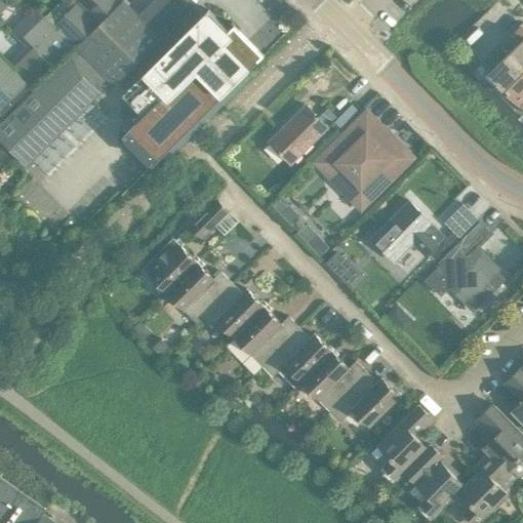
[(112,85),(158,39),(196,2),(193,0),(154,0),(136,17),(122,3),(98,26),(0,124),(0,142),(26,168),(111,84),(112,85)]
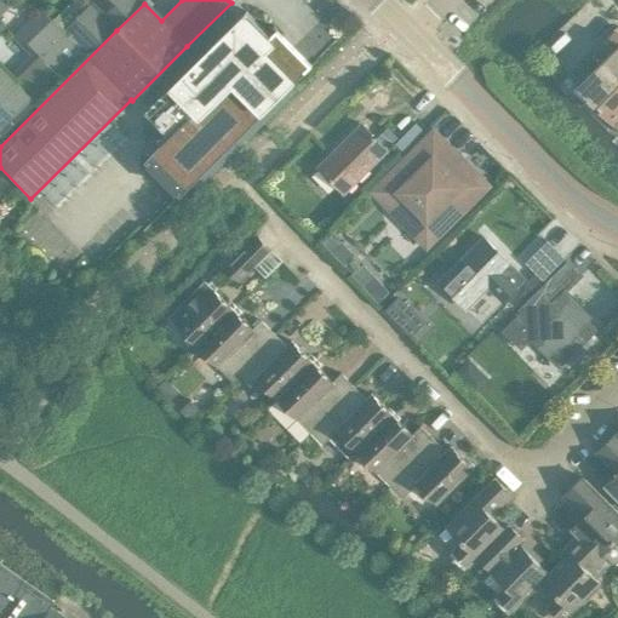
[(114,29),(137,6),(130,0),(95,0),(90,5),(114,29)]
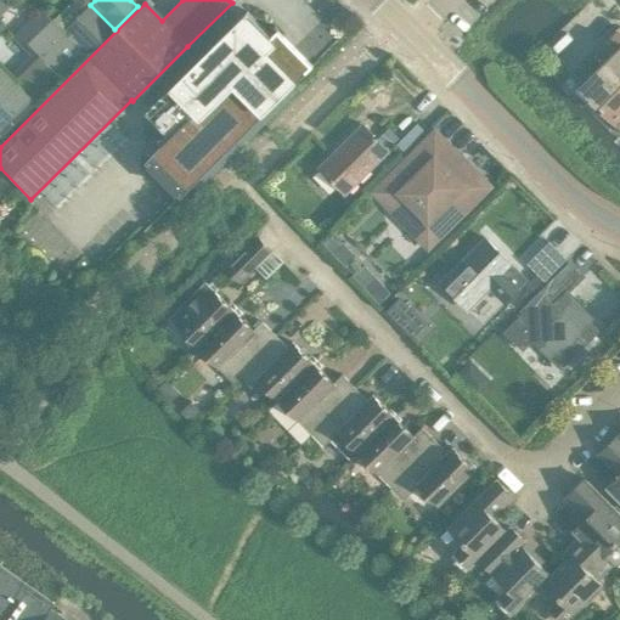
[(89,7),(65,32),(89,55),(112,32),(89,7)]
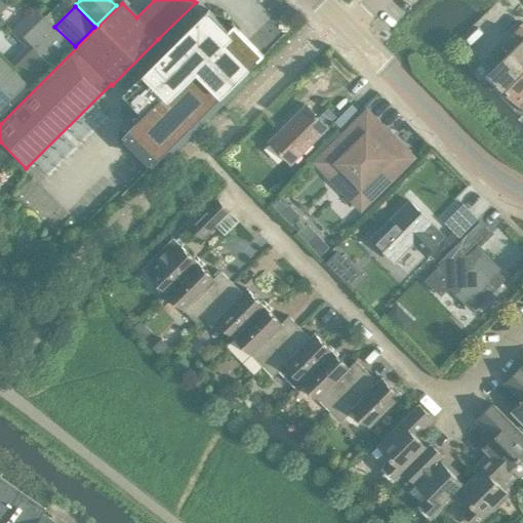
[(150,168),(246,73),(260,57),(232,28),(227,32),(206,11),(120,96),(142,117),(120,138),(150,168)]
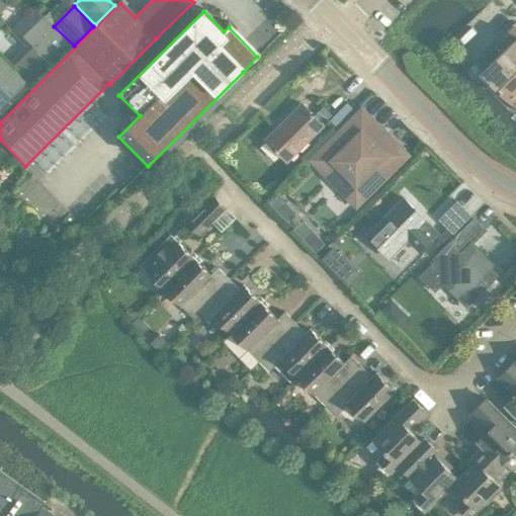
[(21,38),(52,69),(72,49),(41,18),(21,38)]
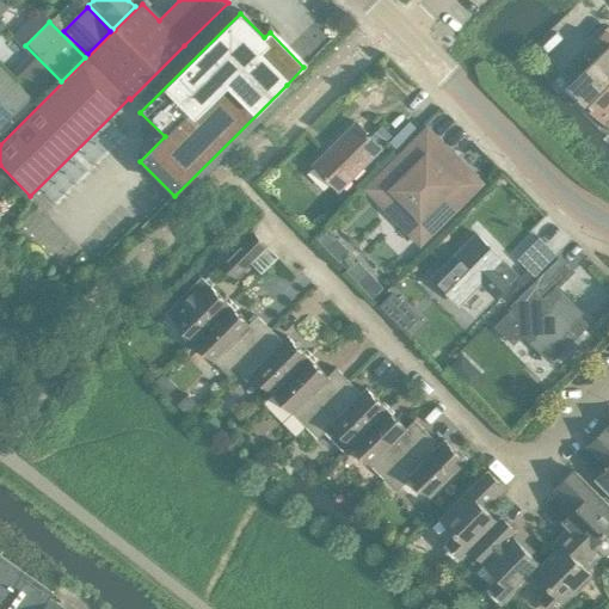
[(608,34),(604,29),(592,41),(602,50),(586,67),(608,90),(608,34)]
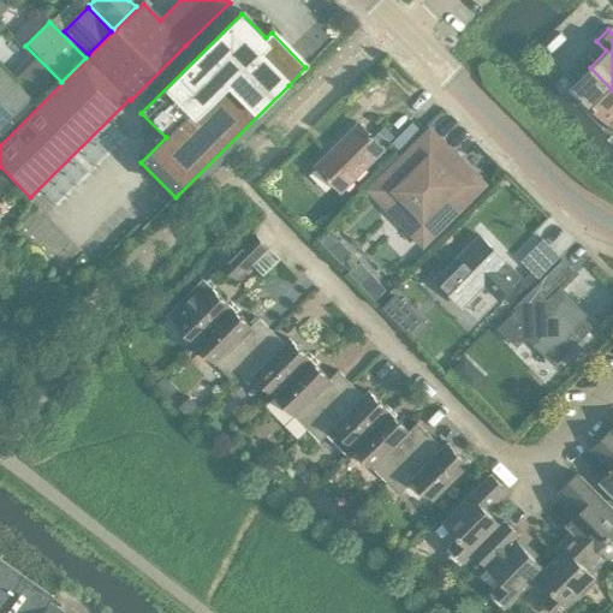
[(612,90),(590,67),(573,83),(564,73),(552,85),(573,107),(579,101),(612,134),(612,90)]
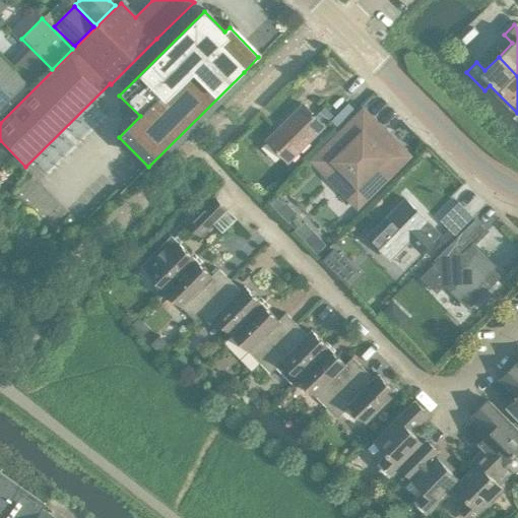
[(0,110),(25,84),(0,59),(0,110)]
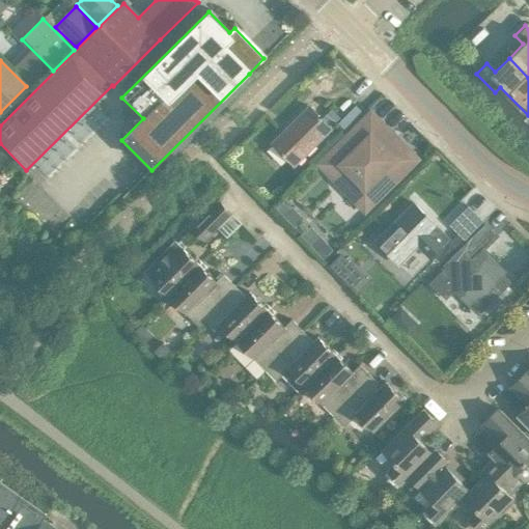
[(325,81),(324,81),(323,81),(322,81),(319,82),(318,83),(317,84),(317,85),(316,86),(316,87),(316,88),(316,90),(316,91),(317,92),(317,93),(318,94),(319,95),(322,95),(323,96),(324,96),(325,96),(327,95),(328,95),(329,94),(330,93),(330,92),(331,91),(331,90),(331,88),(331,87),(331,86),(330,85),(330,84),(329,83),(328,82),(327,81),(325,81)]
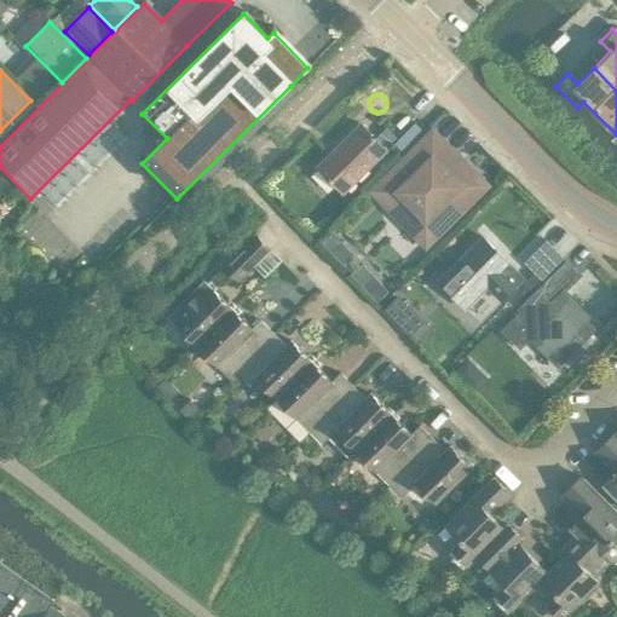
[(385,153),(358,126),(316,169),(341,195),(385,153)]
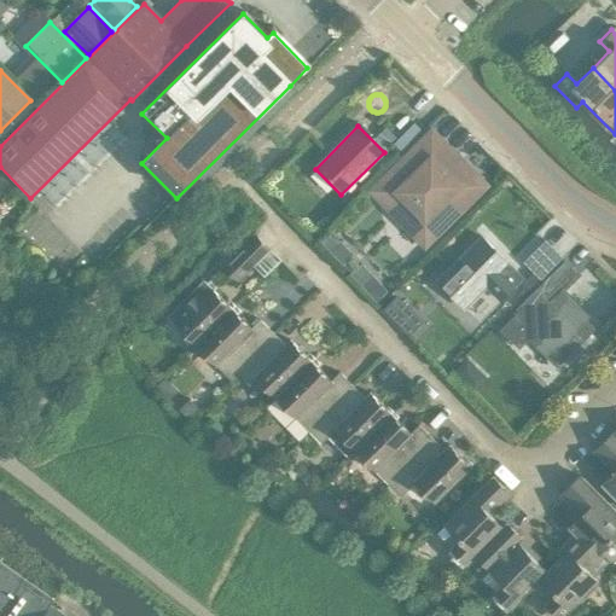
[(368,193),(423,248),(484,187),(430,132),(368,193)]
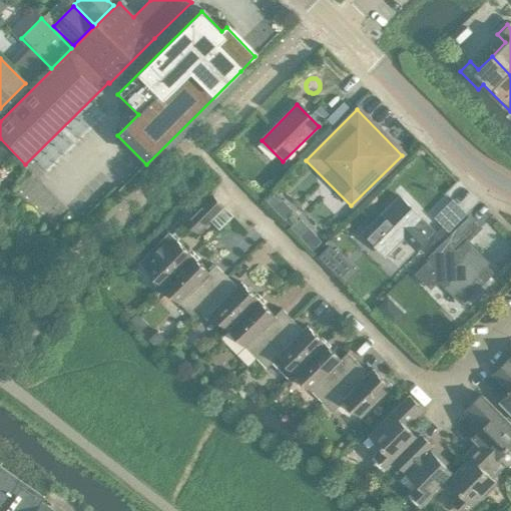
[(195,234),(220,209),(221,208),(209,197),(184,222),(195,234)]
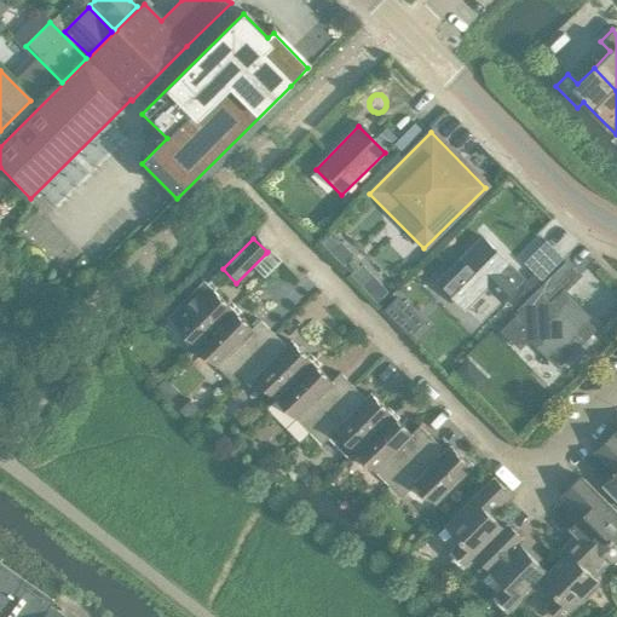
[(507,266),(480,238),(436,283),(463,311),(485,289),(499,303),(513,288),(500,275),(507,266)]
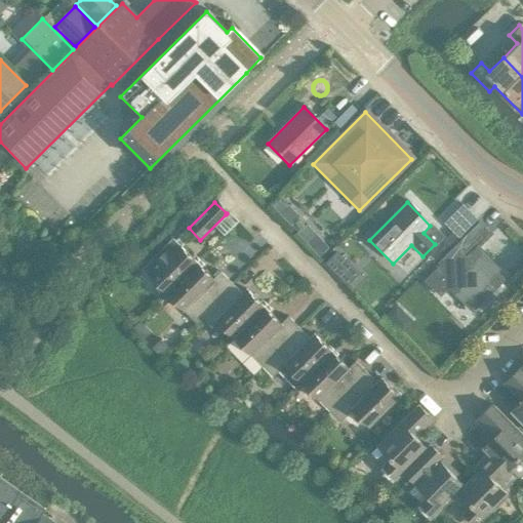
[(460,205),(443,223),(457,238),(475,220),(460,205)]
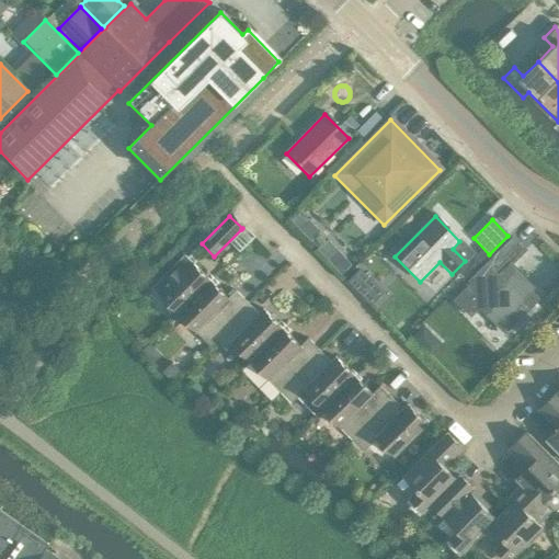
[(486,266),(485,265),(452,298),(470,318),(479,308),(503,332),(543,298),(509,264),(523,251),(512,240),(486,266)]
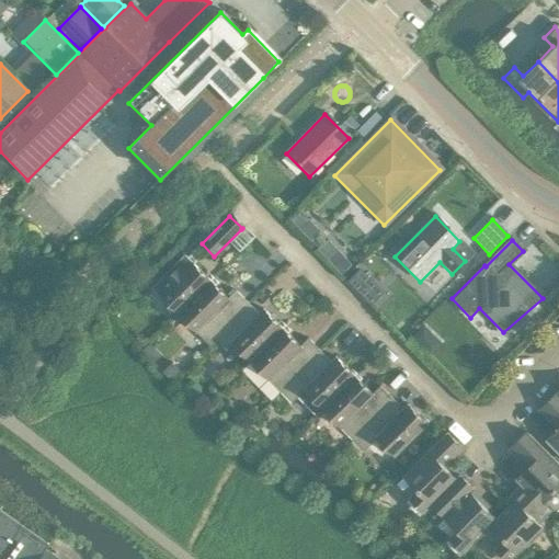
[(177,315),(209,282),(182,255),(150,288),(177,315)]
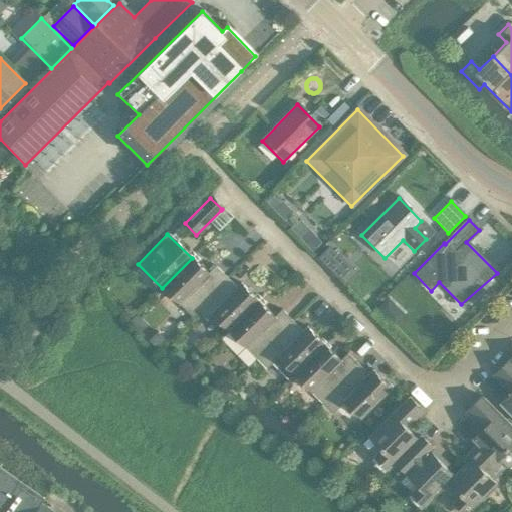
[(162,288),(190,317),(227,280),(215,267),(208,274),(192,258),(162,288)]
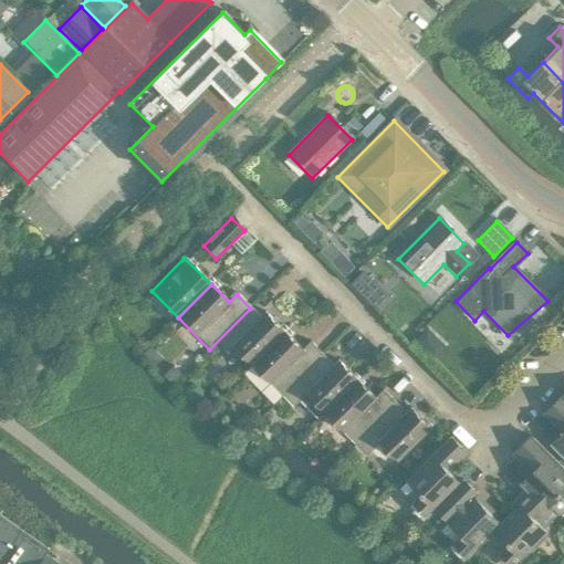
[(233,348),(251,366),(283,333),(264,313),(259,317),(250,309),(209,350),(210,350),(217,344),(227,354),(233,348)]
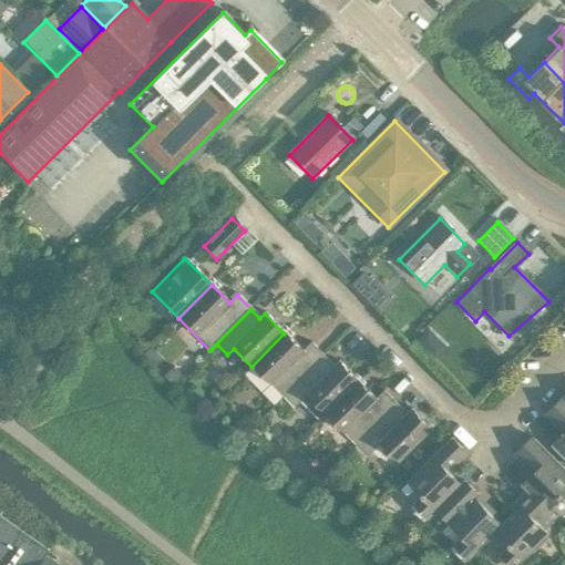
[(252,367),(283,398),(324,357),(310,343),(301,351),(284,334),(252,367)]
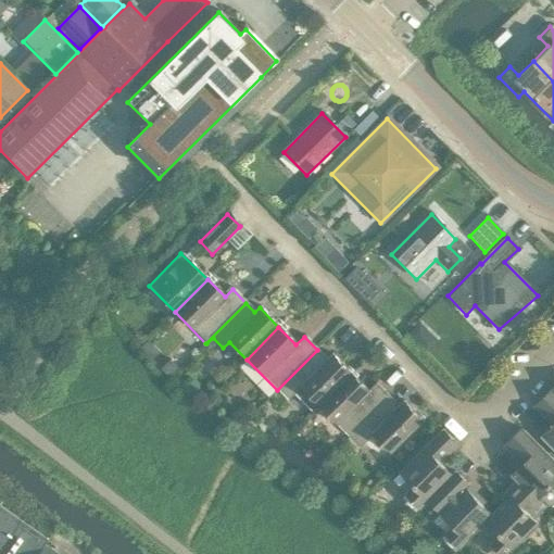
[(350,374),(330,354),(326,360),(317,350),(277,390),(288,401),(294,395),(312,412),(317,406),(350,374)]
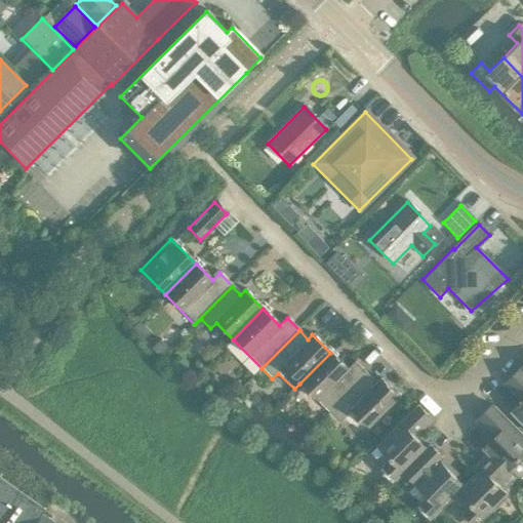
[(330,353),(299,384),(328,412),(366,375),(354,362),(347,370),(330,353)]
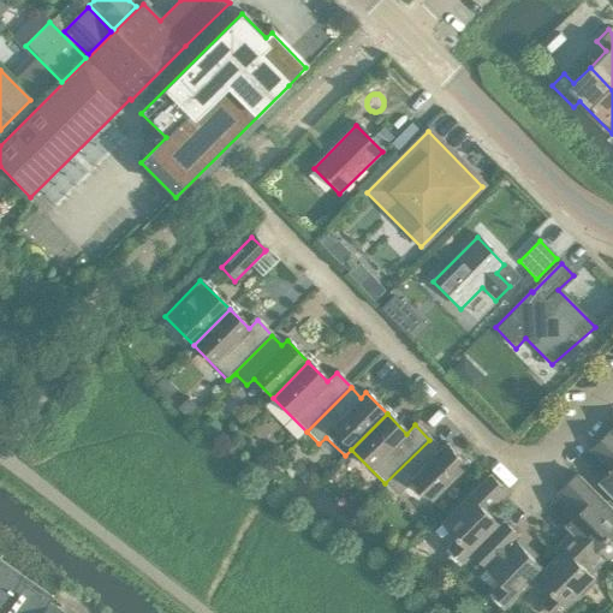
[(612,438),(608,433),(593,448),(612,468),(597,484),(612,499),(612,438)]
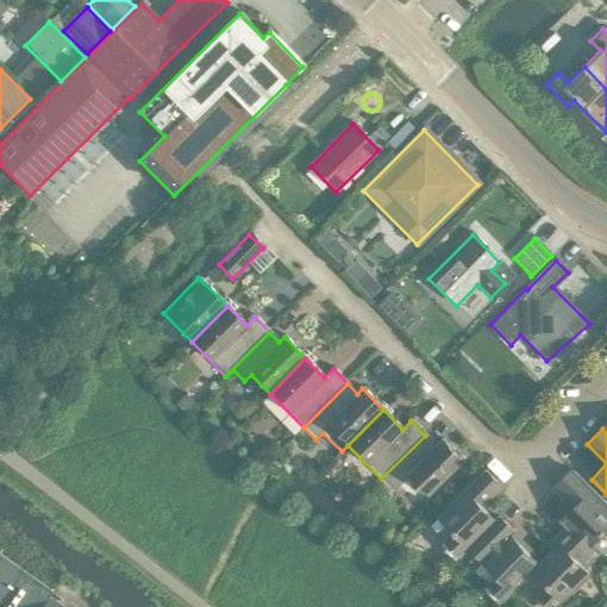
[(425,436),(381,479),(394,492),(407,477),(427,498),(463,463),(440,440),(436,445),(425,436)]
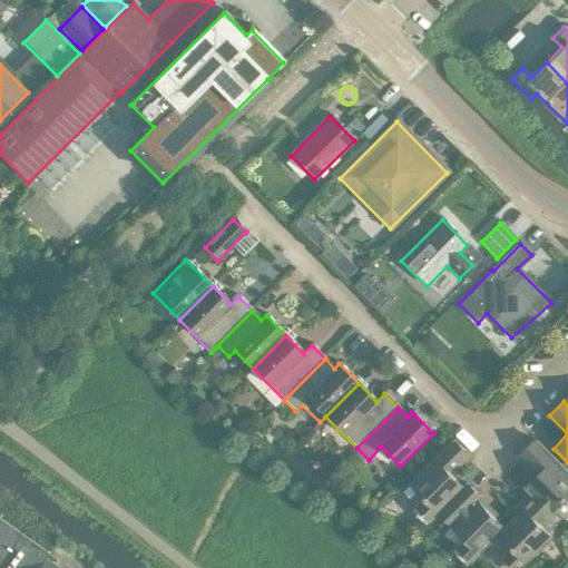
[(409,486),(422,499),(414,508),(429,522),(438,515),(437,513),(462,489),(461,488),(448,475),(467,456),(452,441),(409,486)]
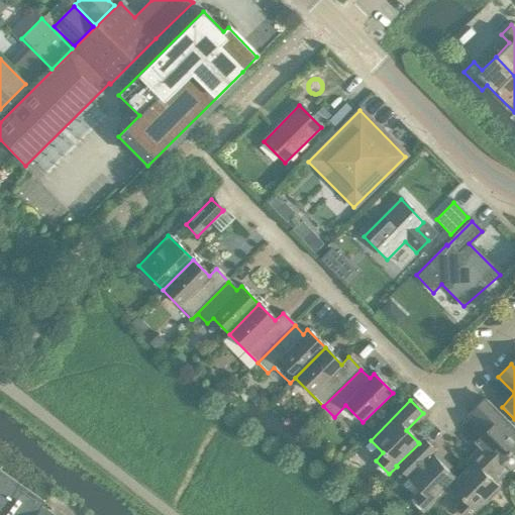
[(514,431),(484,400),(482,401),(471,412),(488,429),(475,443),(479,447),(498,466),(510,453),(514,457),(514,431)]
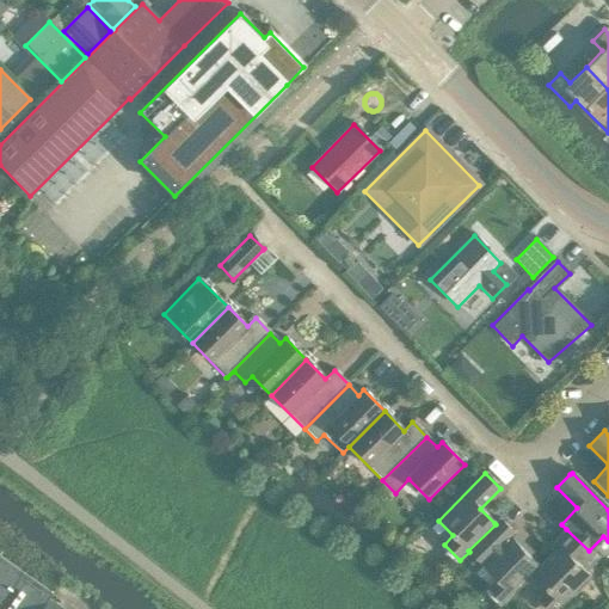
[(510,539),(514,534),(499,520),(494,523),(496,524),(468,551),(469,552),(497,579),(487,588),(503,604),(533,574),(537,567),(510,539)]
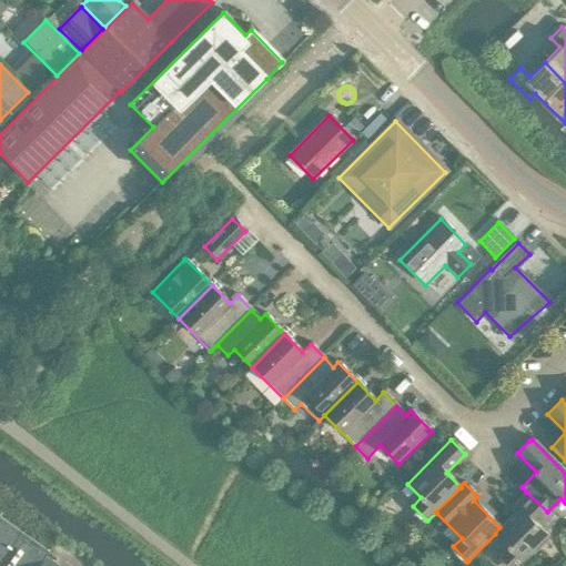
[(499,555),(509,565),(518,565),(548,537),(543,532),(556,519),(547,512),(526,492),(513,505),(517,509),(499,527),(495,534),(508,547),(499,555)]
